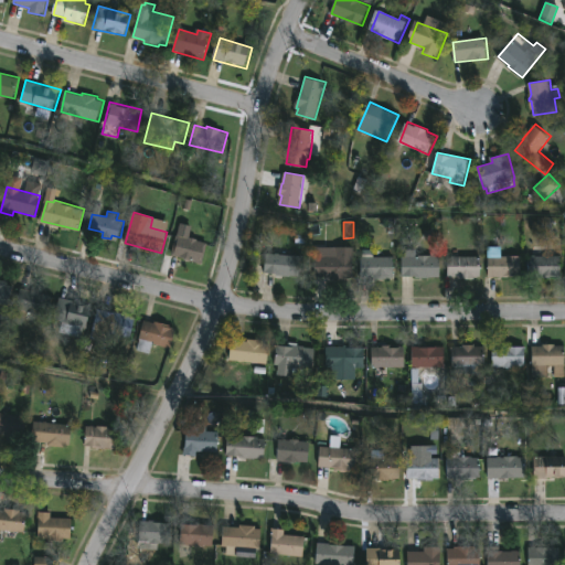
[(177,235),(189,238),(190,237),(209,243),(203,264),(172,255),(177,235)]
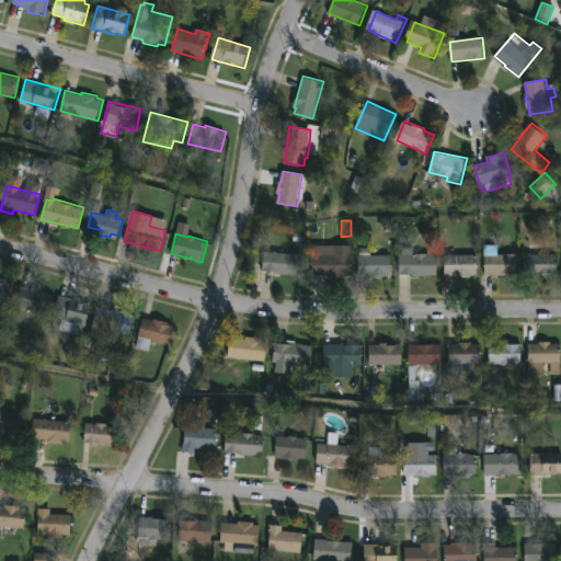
[(353,244),(353,276),(330,277),(330,275),(315,275),(315,244),(353,244)]
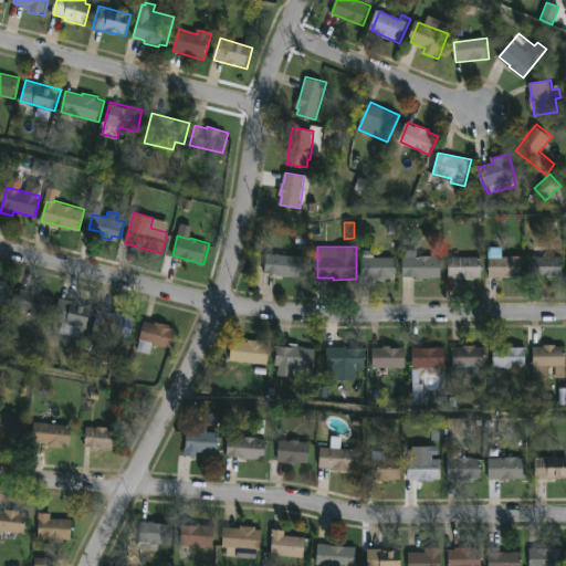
[(418,257),(420,255),(443,258),(442,278),(404,276),(404,257),(407,257),(407,250),(418,250),(418,257)]
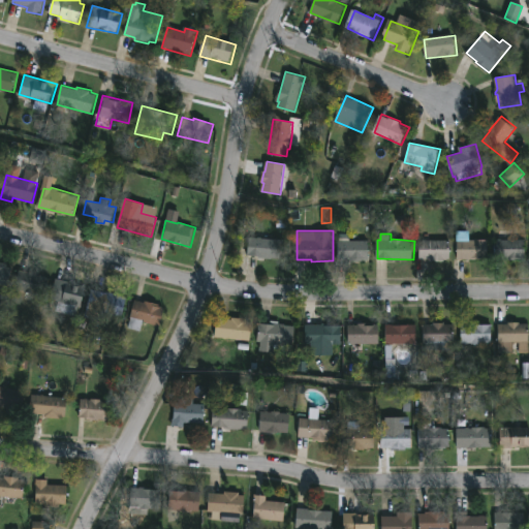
[(262,237),(262,238),(286,239),(285,259),(259,258),(259,256),(250,255),(251,237),(262,237)]
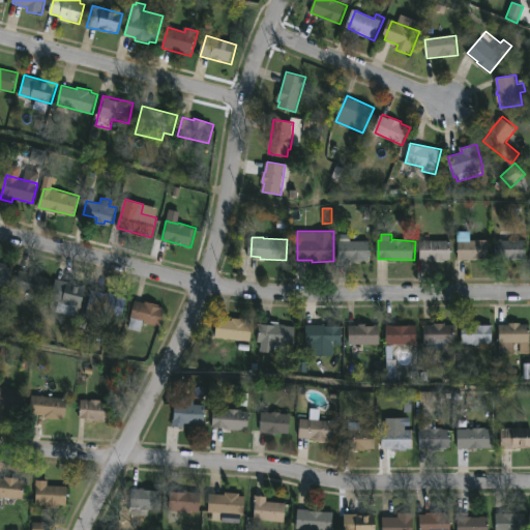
[(429,239),(451,240),(451,260),(433,262),(431,261),(431,259),(421,259),(421,240),(429,239)]
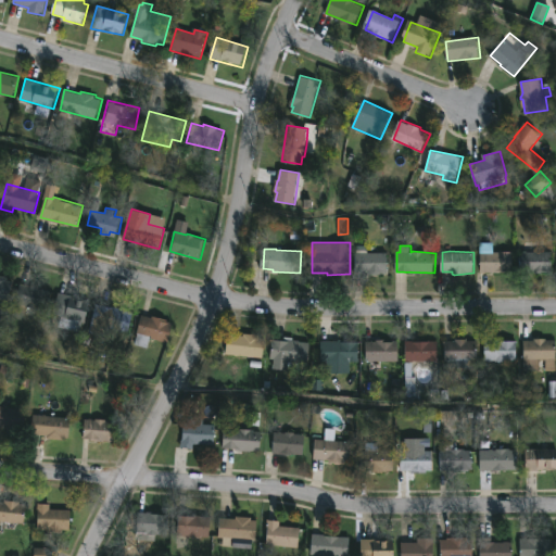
[(528,251),(528,252),(553,252),(553,273),(521,273),(521,252),(528,251)]
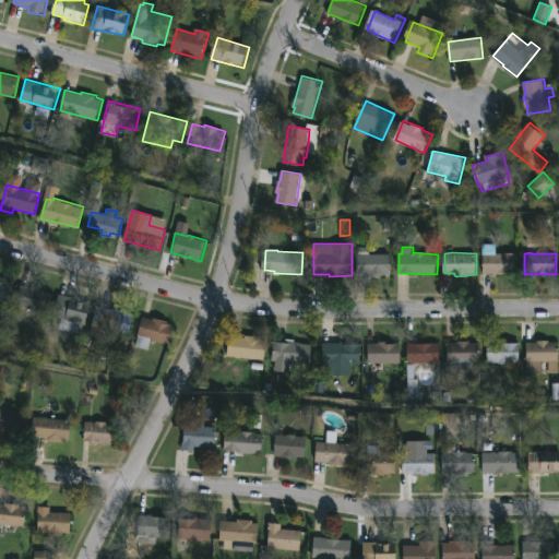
[(516,253),(516,274),(484,273),(485,253),(516,253)]
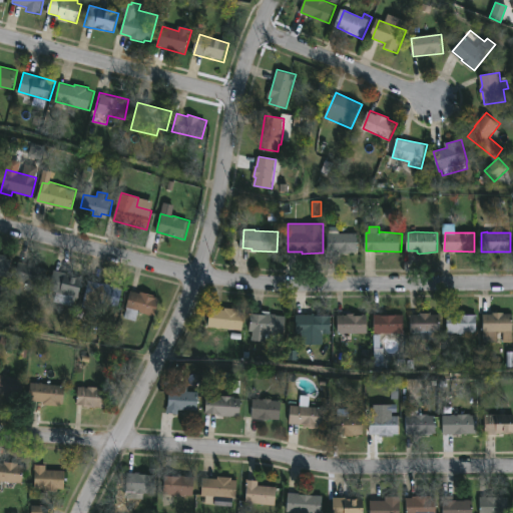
[(353,251),(353,252),(349,254),(330,252),(330,233),(359,233),(359,251),(353,251)]
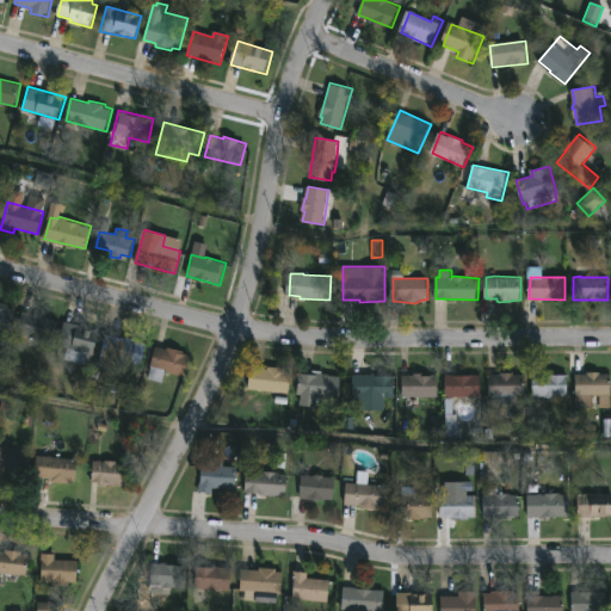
[(0,302),(8,306),(8,308),(16,309),(8,331),(0,328),(0,302)]
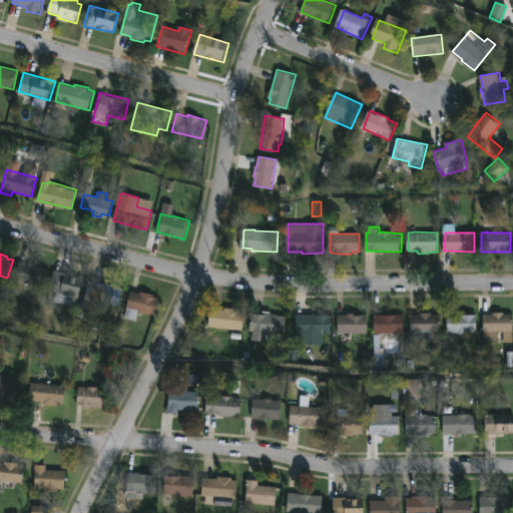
[(49,271),(44,288),(14,279),(19,262),(49,271)]
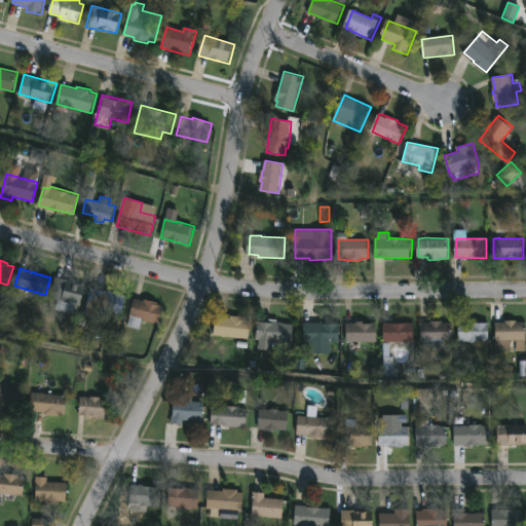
[(86,285),(81,304),(79,303),(76,314),(57,309),(59,299),(50,297),(57,276),(86,285)]
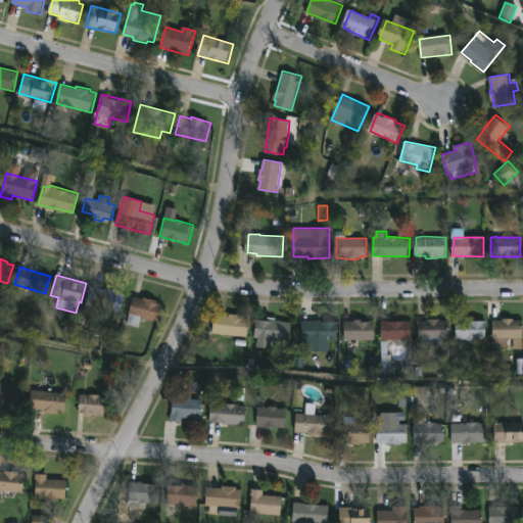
[(127,294),(122,314),(105,308),(102,318),(85,313),(92,285),(127,294)]
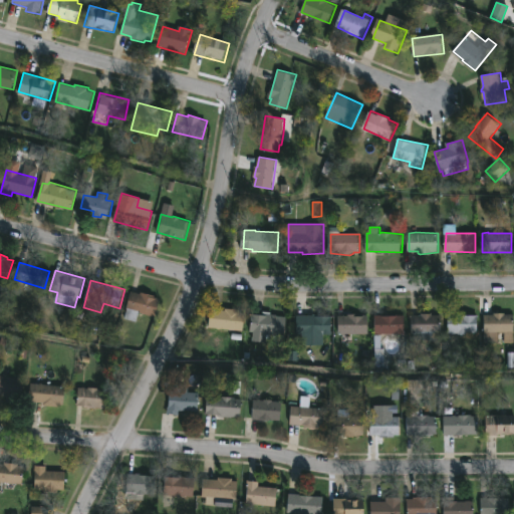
[(133,291),(141,294),(142,292),(161,299),(156,316),(140,311),(137,321),(124,317),(133,291)]
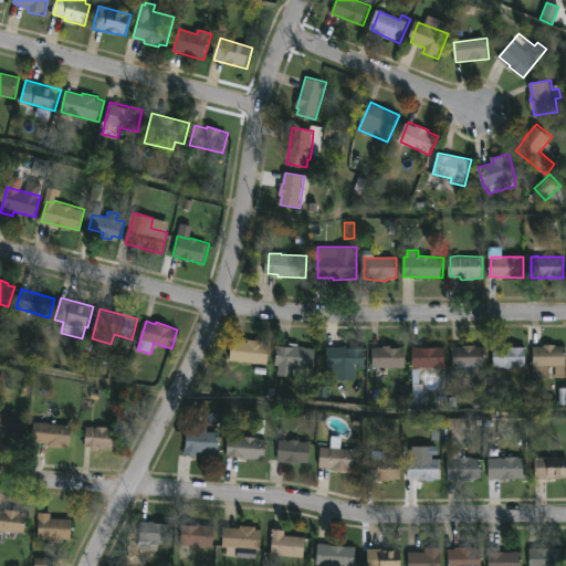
[(265,341),(264,344),(271,345),(268,365),(230,360),(233,341),(249,342),(249,339),(265,341)]
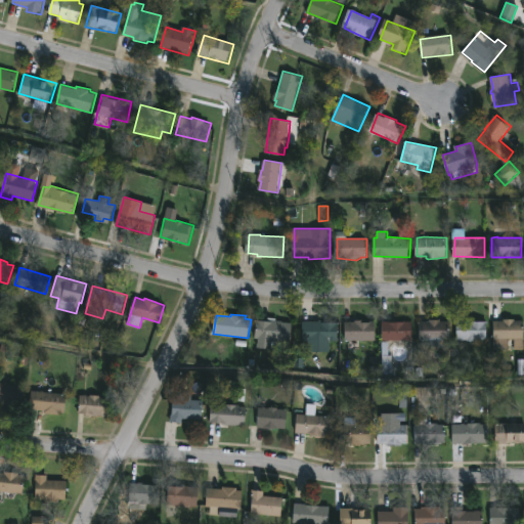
[(441,319),(441,321),(450,321),(450,346),(424,347),(424,340),(422,340),(422,321),(441,319)]
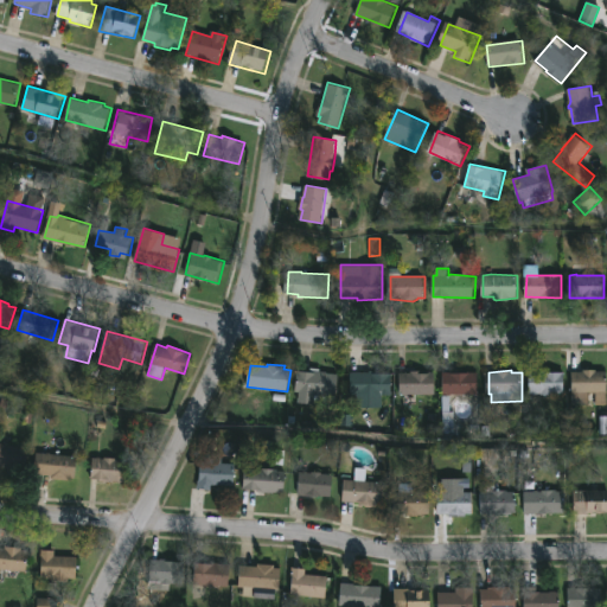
[(598,370),(598,371),(606,371),(606,406),(596,406),(596,394),(592,394),(592,404),(573,404),(574,371),(598,370)]
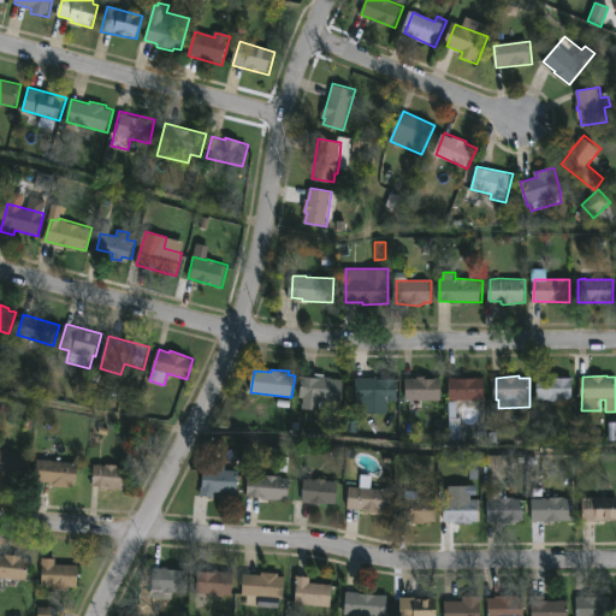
[(344,380),(343,402),(321,401),(320,409),(303,408),(304,398),(302,398),(303,377),(344,380)]
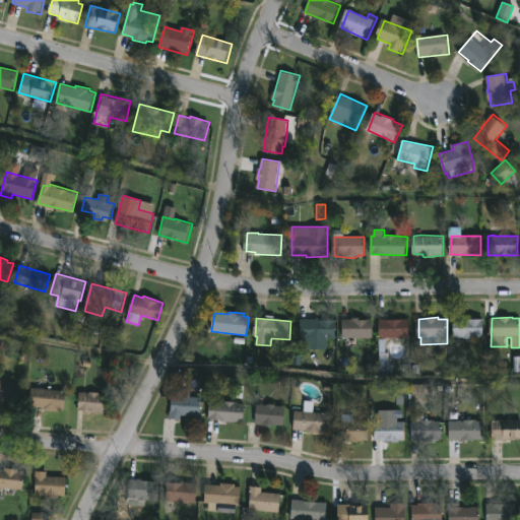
[(374,318),(374,338),(343,337),(344,319),(352,320),(352,318),(374,318)]
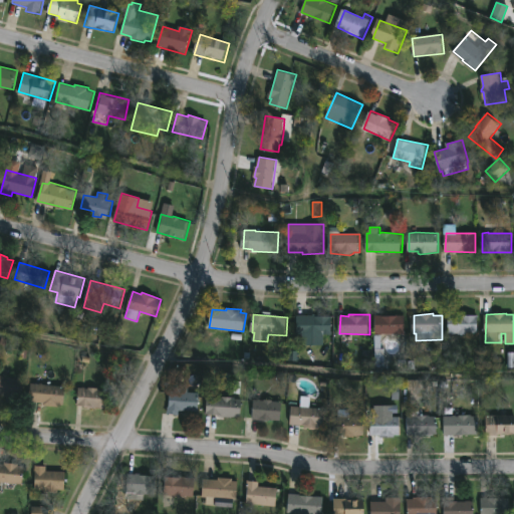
[(472,333),(472,334),(450,333),(450,314),(479,315),(479,333),(472,333)]
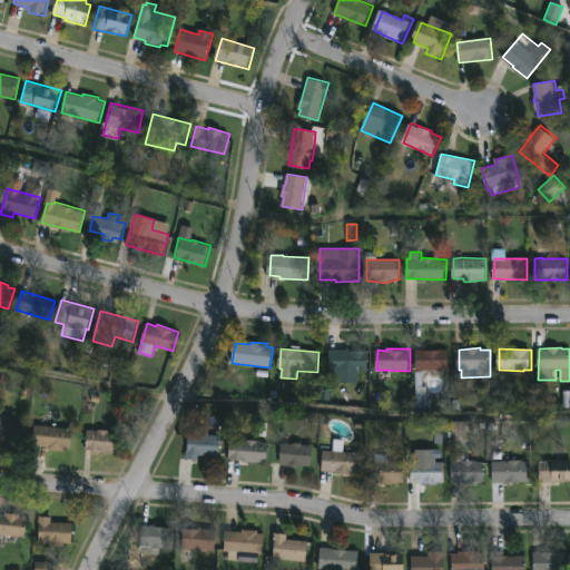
[(369,371),(331,371),(331,351),(369,351),(369,371)]
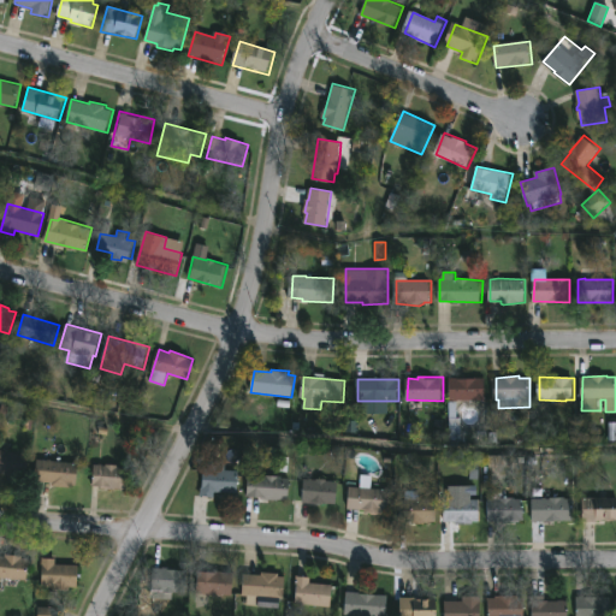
[(487,400),(451,400),(451,379),(487,379),(487,400)]
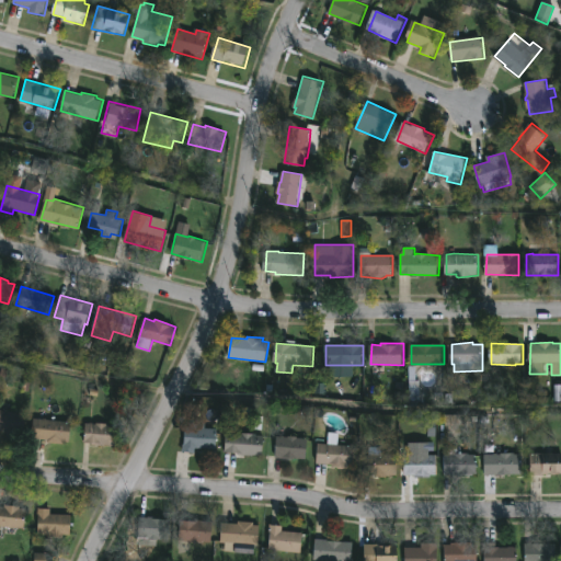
[(0,409),(27,414),(24,435),(0,431),(0,409)]
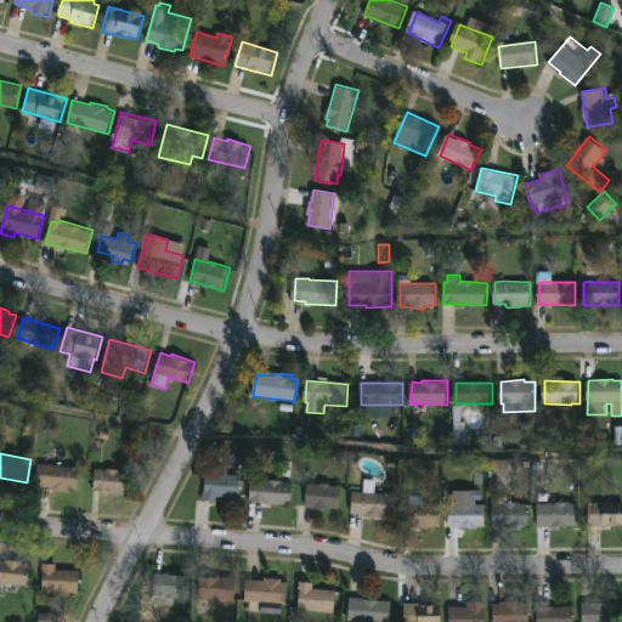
[(82,468),(79,491),(54,490),(54,488),(38,487),(39,464),(82,468)]
